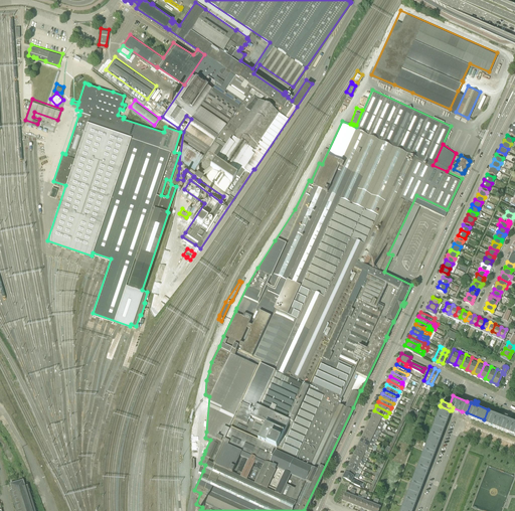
[(450,410),(441,406),(437,414),(447,418),(450,410)]
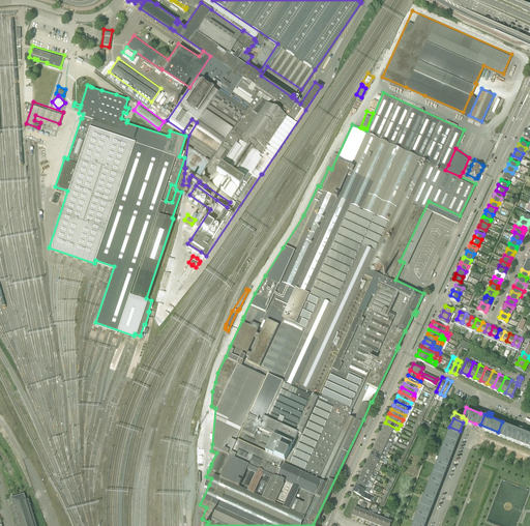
[(498,432),(529,444),(529,432),(522,429),(523,426),(520,425),(519,428),(502,421),(498,432)]
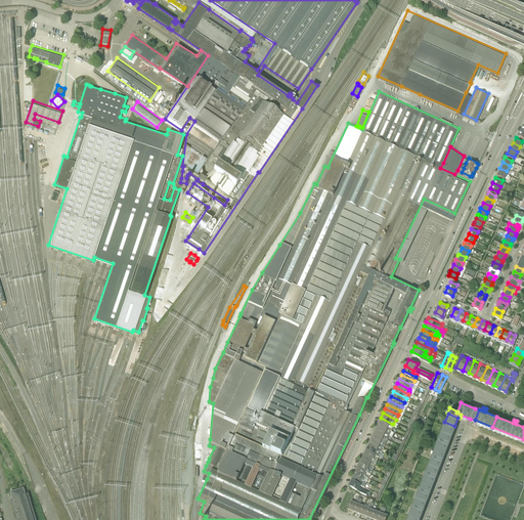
[(392,426),(392,424),(381,418),(379,422),(392,428),(392,426)]
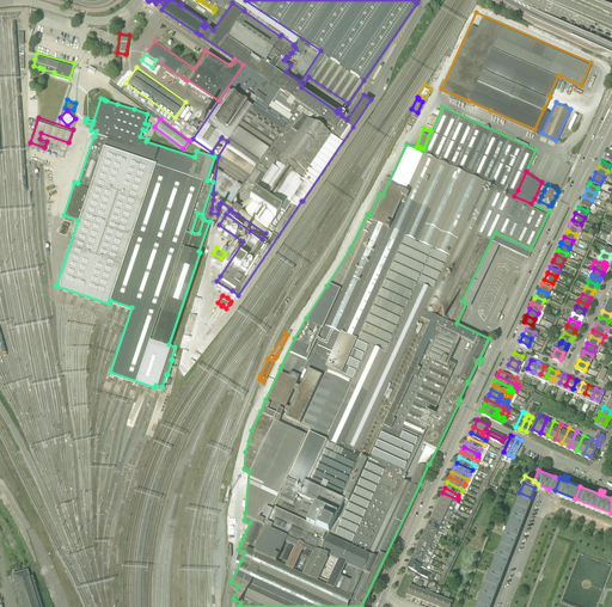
[(456,504),(458,500),(442,492),(440,497),(456,504)]
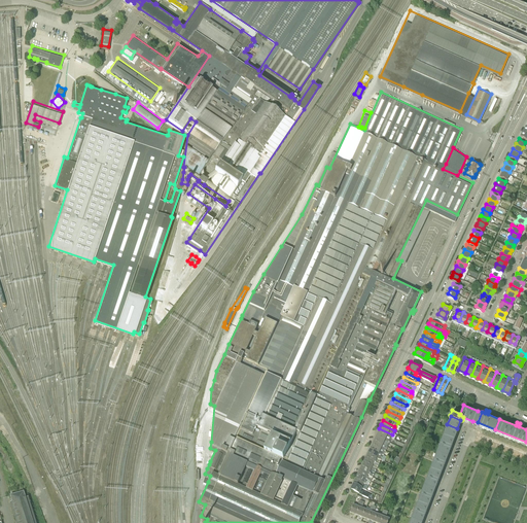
[(454,437),(457,428),(447,424),(444,432),(454,437)]
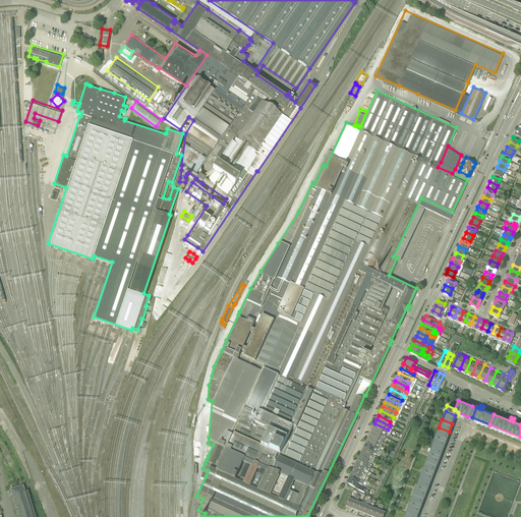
[(372,427),(383,433),(385,435),(387,432),(384,431),(385,428),(387,429),(388,429),(374,423),(372,427)]
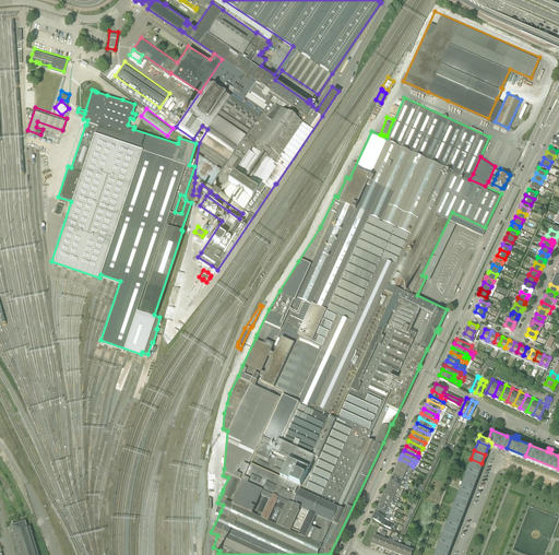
[(397,463),(412,470),(412,468),(409,467),(411,464),(400,459),(397,463)]
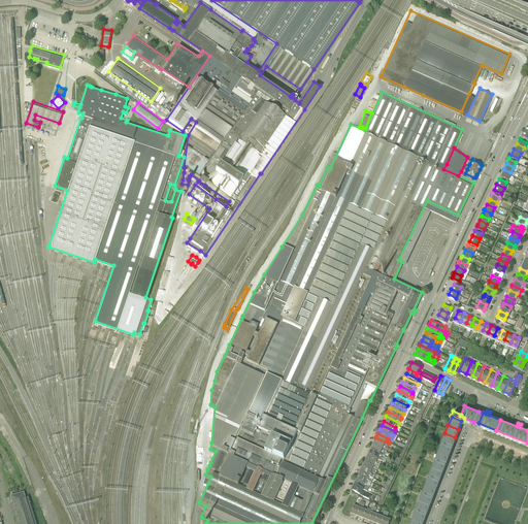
[(444,433),(441,441),(452,446),(455,437),(444,433)]
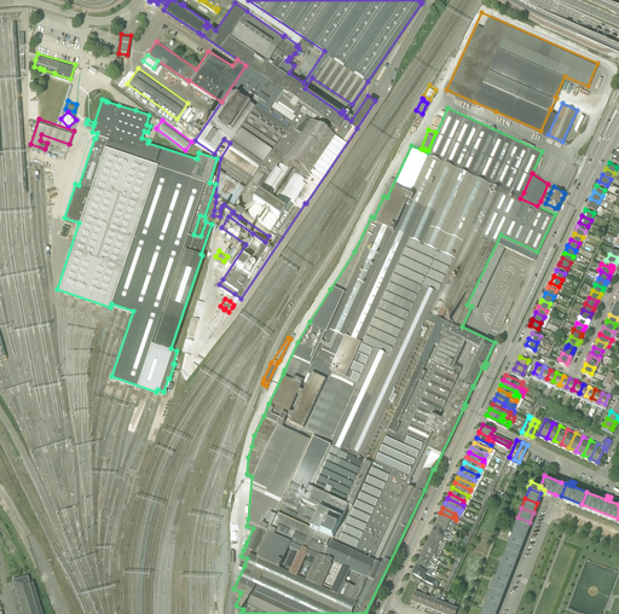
[(455,521),(456,520),(440,513),(438,517),(453,526),(455,521)]
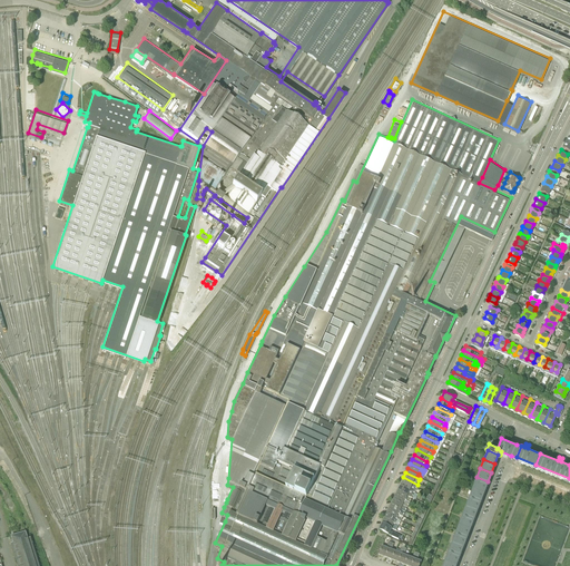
[(415,489),(418,485),(403,477),(401,482),(415,489)]
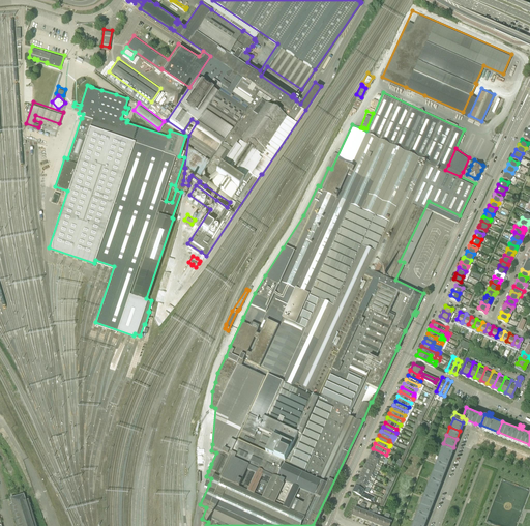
[(443,443),(440,451),(450,456),(453,447),(443,443)]
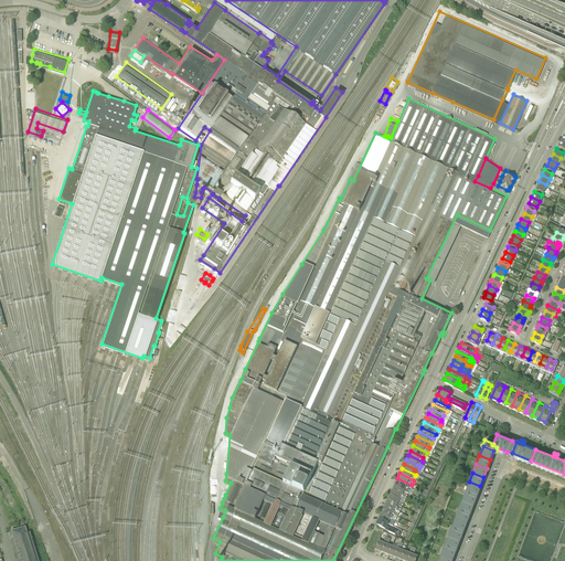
[(397,478),(395,483),(406,488),(408,489),(412,485),(397,478)]
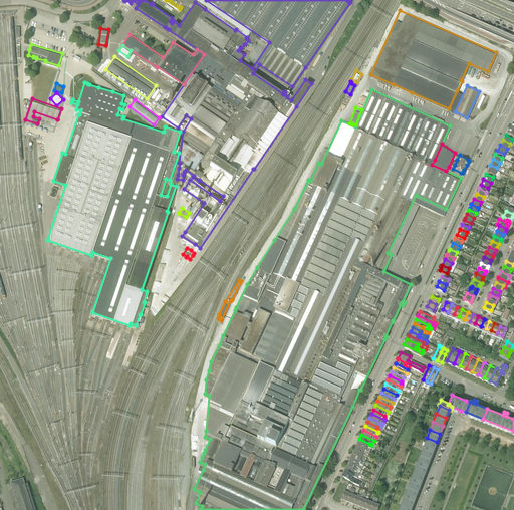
[(427,438),(424,447),(434,450),(437,442),(427,438)]
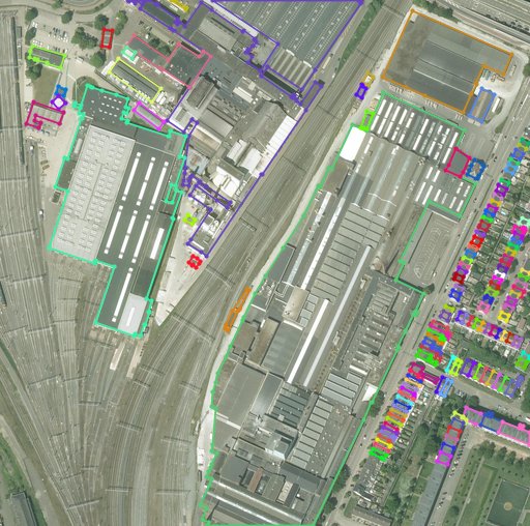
[(381,458),(371,453),(369,457),(381,463),(382,461),(380,460),(381,458)]
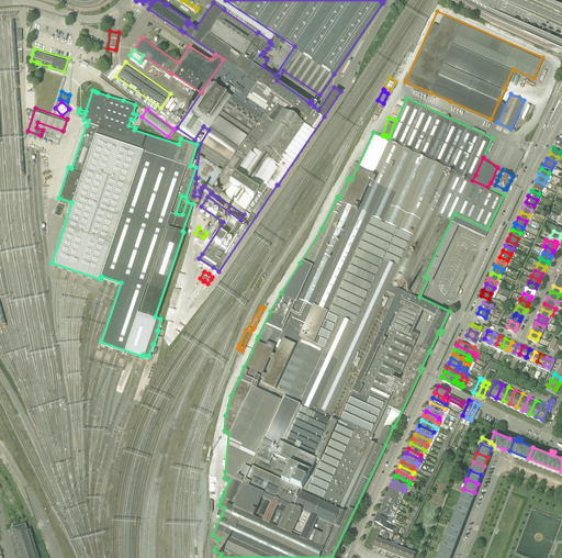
[(402,497),(404,491),(391,484),(388,489),(401,495),(402,497)]
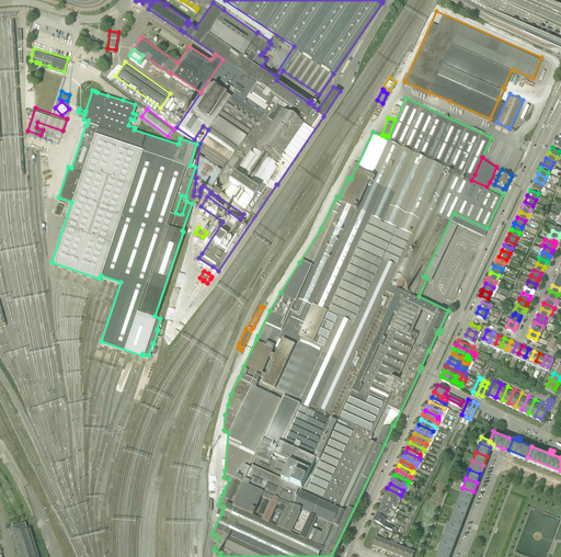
[(400,497),(400,495),(387,488),(385,492),(399,500),(400,498),(400,497)]
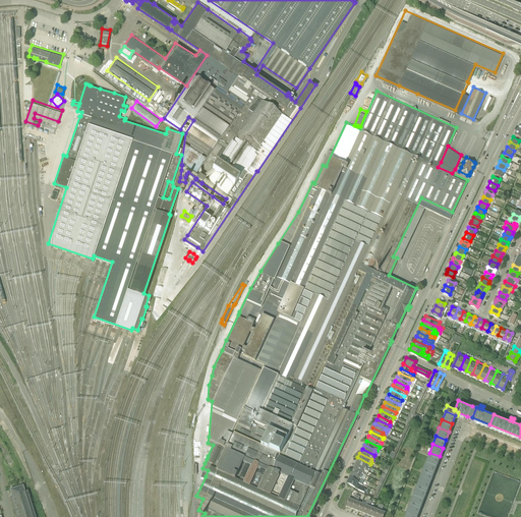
[(429,453),(404,516),(415,516),(440,456),(429,453)]
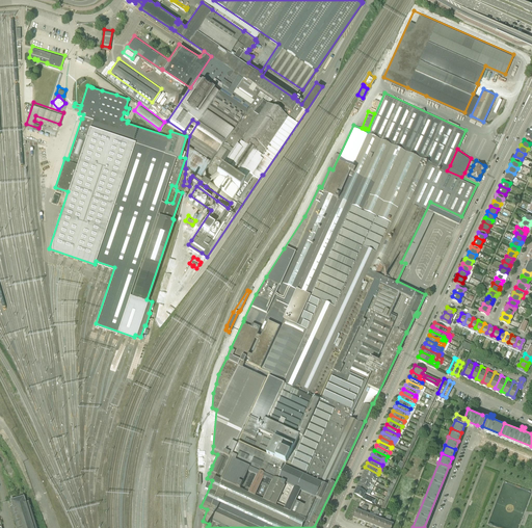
[(376,478),(378,474),(365,467),(363,472),(376,478)]
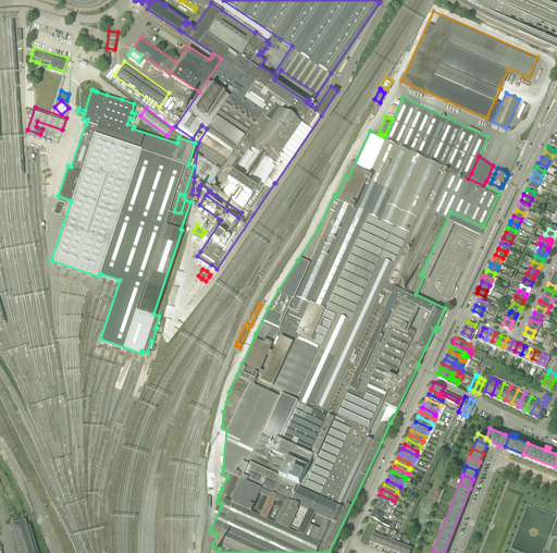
[(392,505),(394,501),(380,494),(378,499),(392,505)]
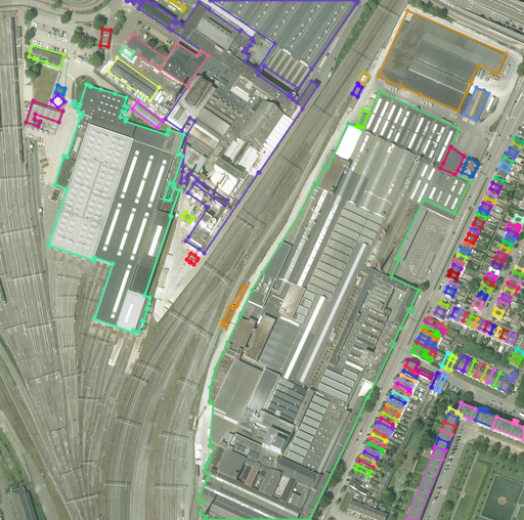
[(368,475),(355,469),(353,473),(366,480),(368,475)]
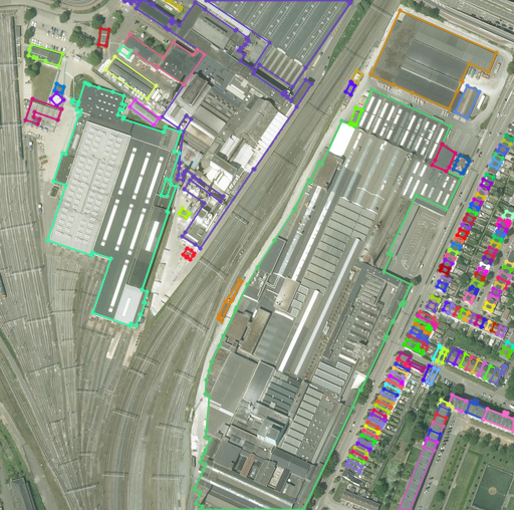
[(346,464),(344,468),(353,473),(357,475),(359,471),(346,464)]
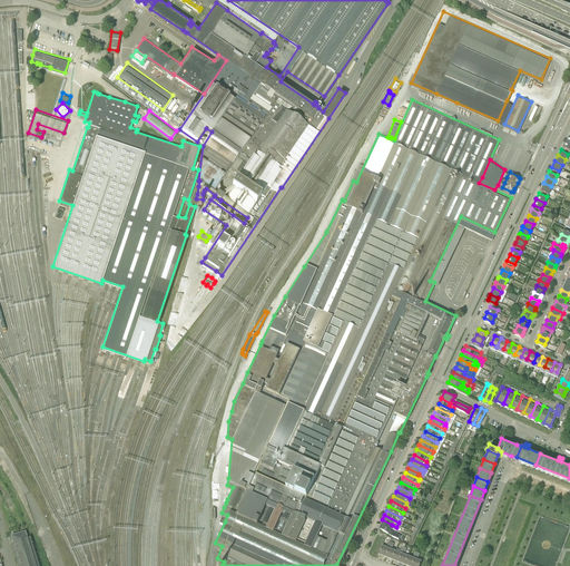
[(380,527),(399,536),(400,532),(391,527),(392,525),(382,519),(379,527),(380,527)]
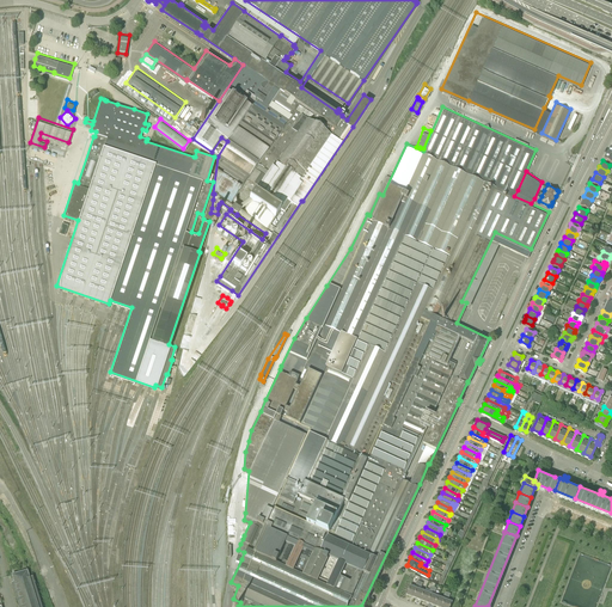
[(40,606),(28,566),(11,571),(13,578),(11,578),(19,606),(40,606)]
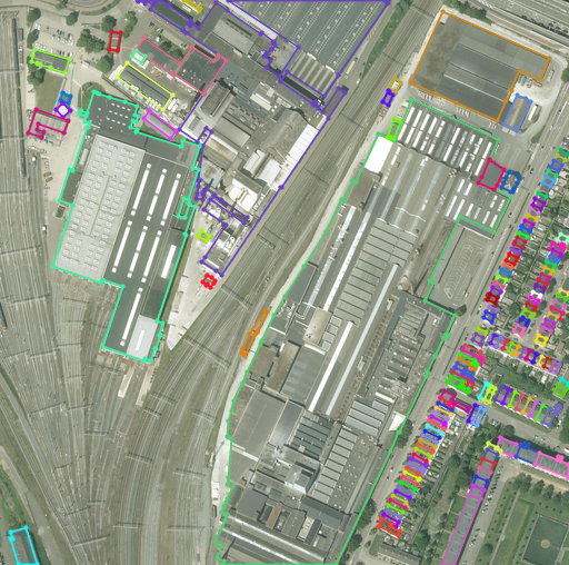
[(378,549),(385,553),(388,544),(381,541),(378,549)]
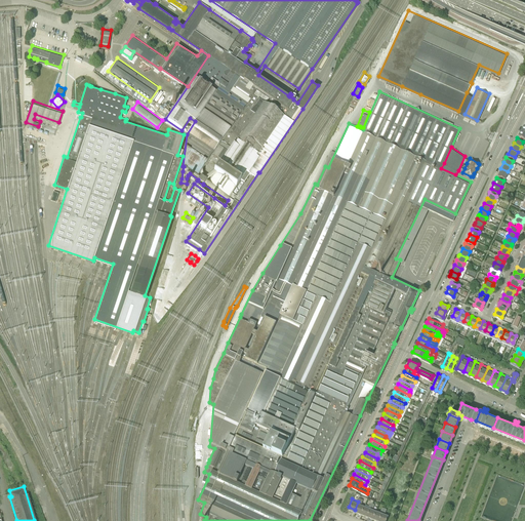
[(361,512),(364,504),(358,502),(355,510),(361,512)]
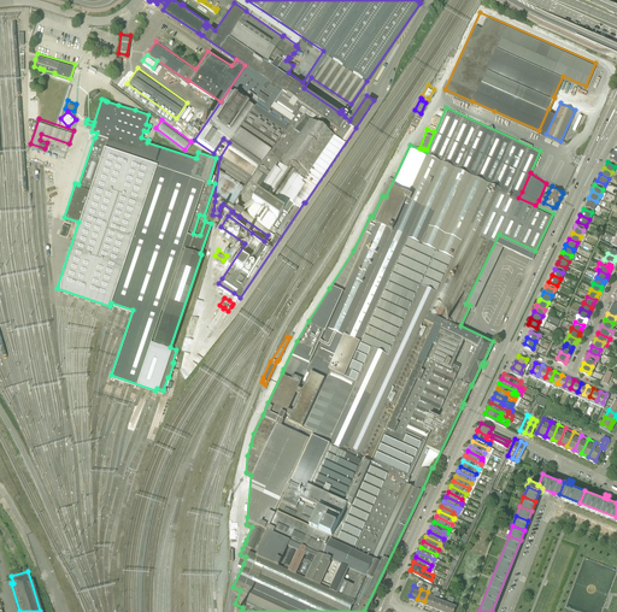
[(432,604),(435,594),(433,593),(428,592),(424,601),(432,604)]
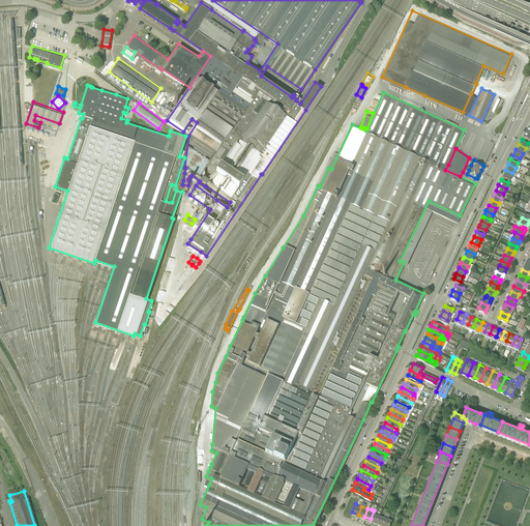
[(371,519),(377,521),(380,513),(374,510),(371,519)]
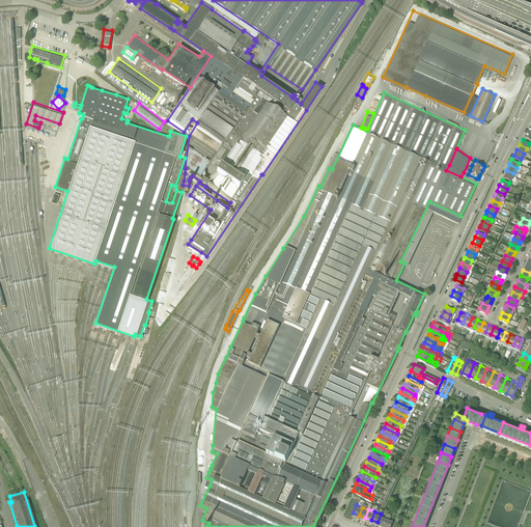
[(378,522),(384,525),(387,517),(381,514),(378,522)]
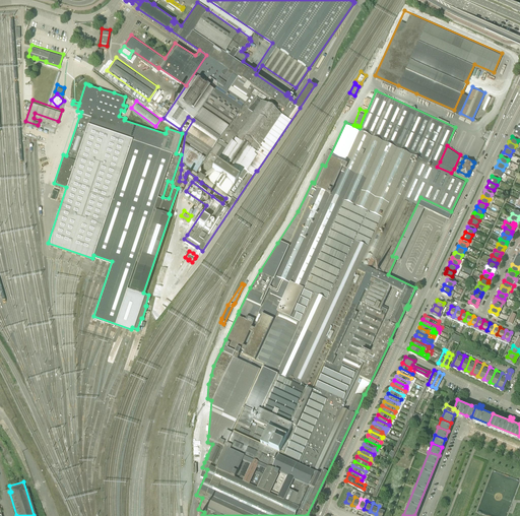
[(381,515),(382,515),(385,508),(379,506),(376,514),(381,515)]
